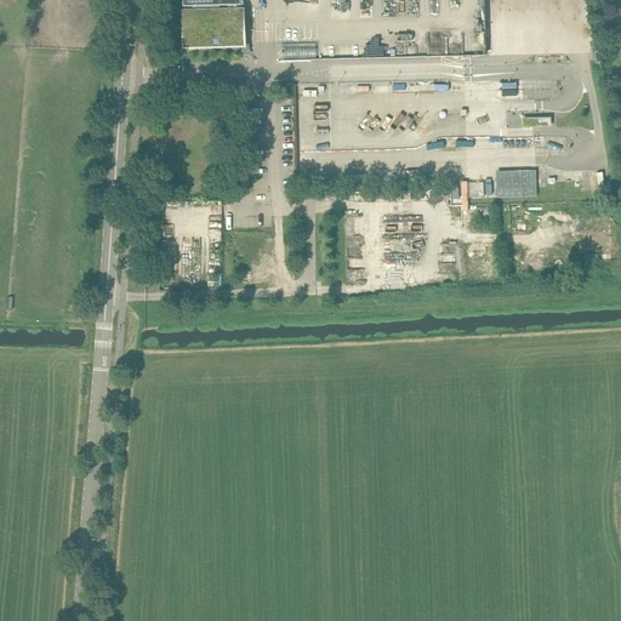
[(182,10),(182,50),(246,47),(245,7),(182,10)]
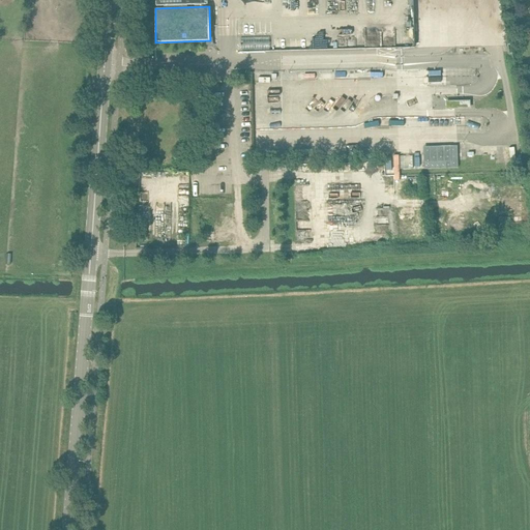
[(427,168),(460,167),(460,145),(425,146),(427,168)]
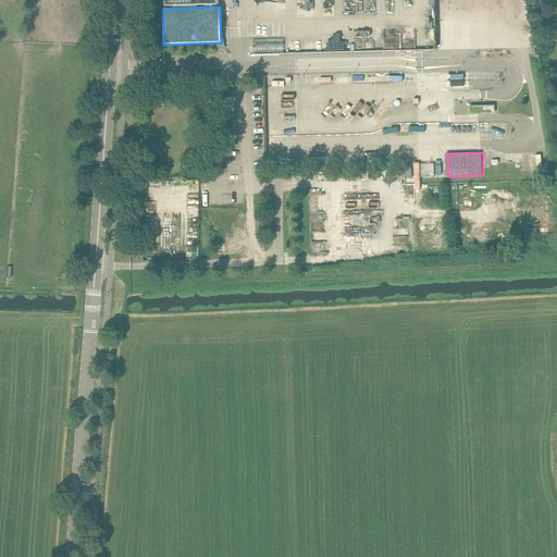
[(543,153),(533,155),(534,180),(540,180),(540,168),(544,168),(543,153)]
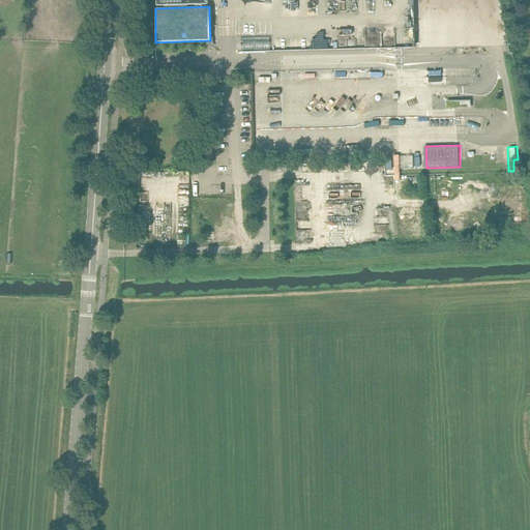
[(403,156),(403,168),(413,168),(413,156),(403,156)]
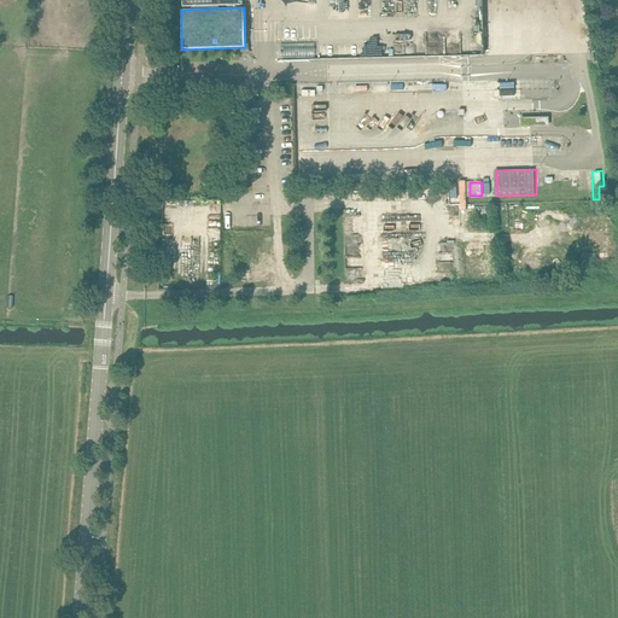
[(255,251),(255,270),(268,272),(268,251),(255,251)]
